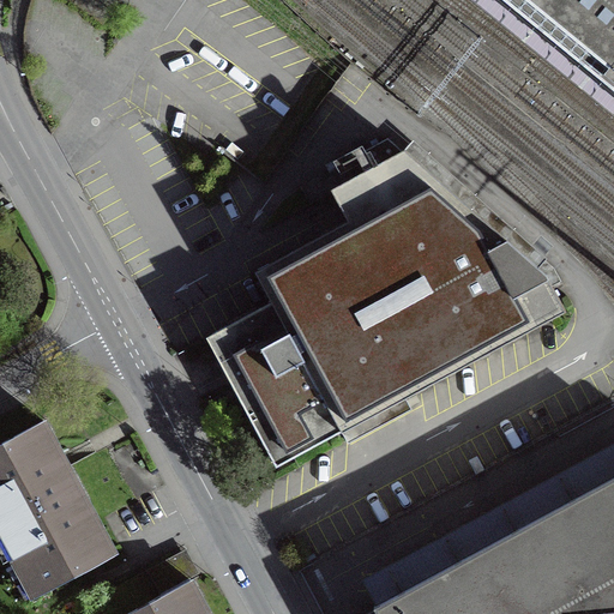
[(473,0),(613,114),(613,91),(501,0),(473,0)]
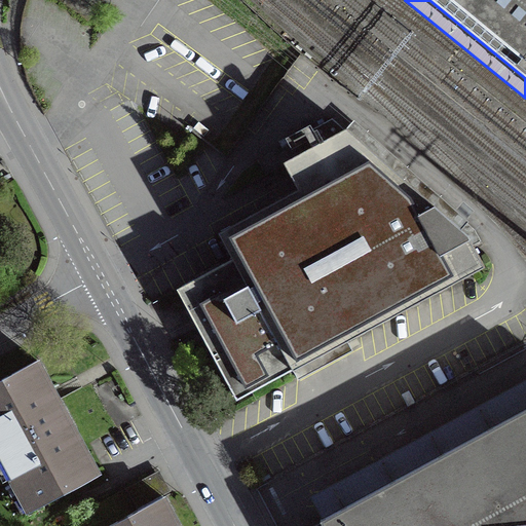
[(525,0),(429,0),(525,78),(525,0)]
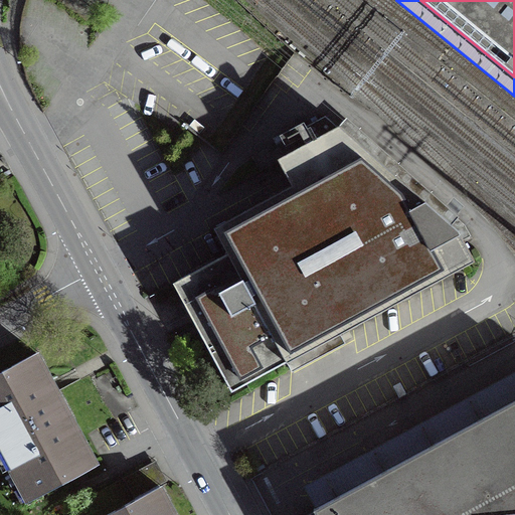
[(228,253),(286,361),(473,261),(458,230),(339,127),(332,113),(251,156),(260,171),(288,156),(301,180),(214,227),(228,253)]
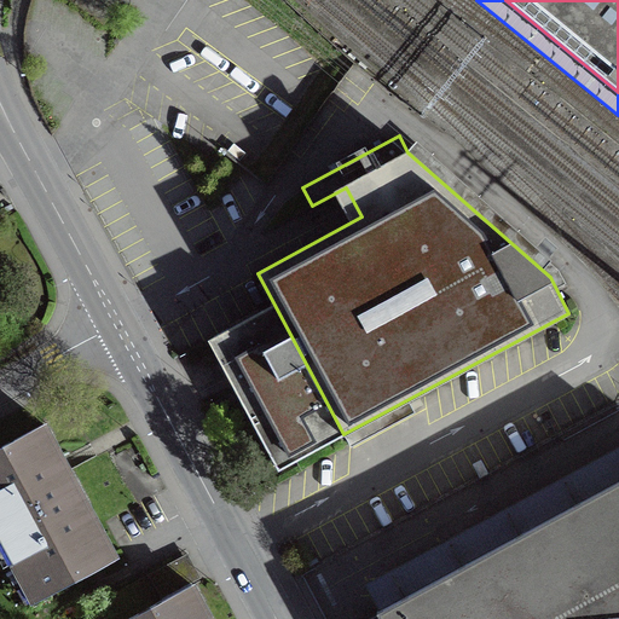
[(279,468),(343,434),(275,305),(209,340),(279,468)]
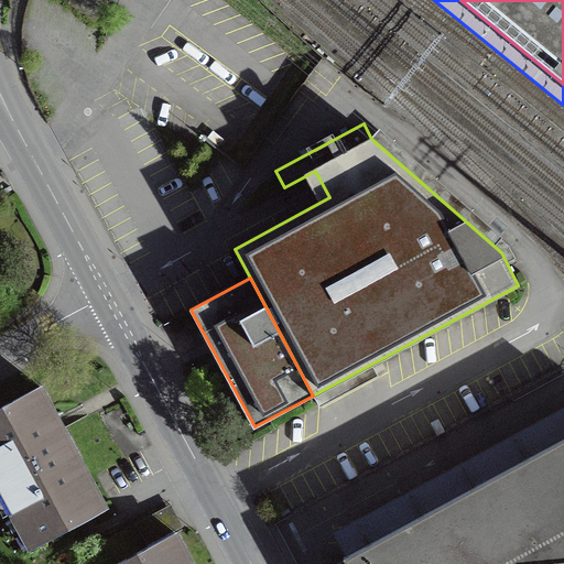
[(0,473),(3,480),(72,444),(55,414),(40,386),(0,407),(0,473)]
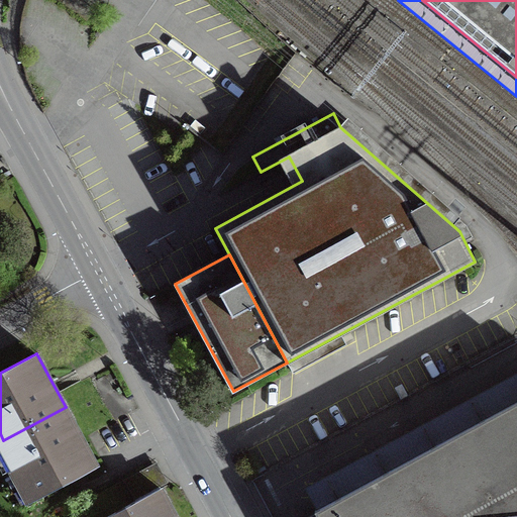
[(305,516),(304,516),(516,516),(516,401),(416,456),(305,516)]
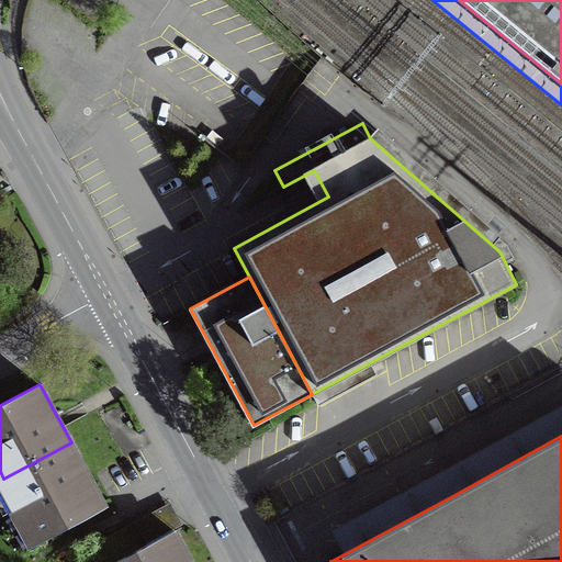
[(88,473),(71,442),(3,479),(9,487),(2,491),(24,531),(31,528),(38,542),(81,519),(78,515),(102,502),(88,473)]
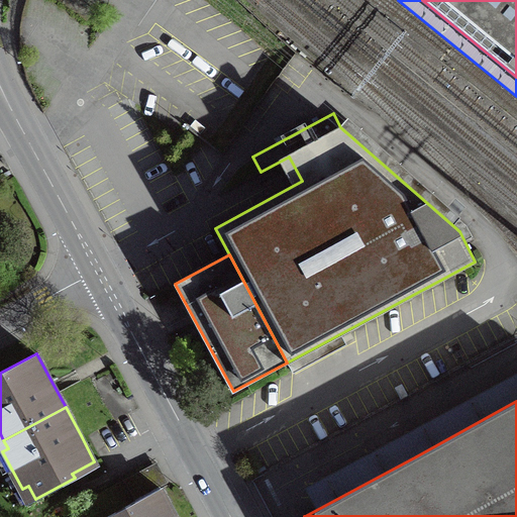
[(125,480),(136,500),(161,488),(172,482),(160,461),(125,480)]
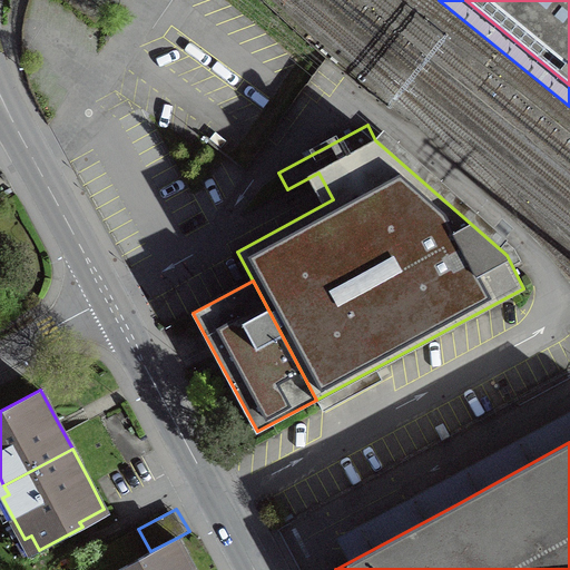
[(89,553),(98,569),(116,569),(150,551),(138,529),(138,528),(89,553)]
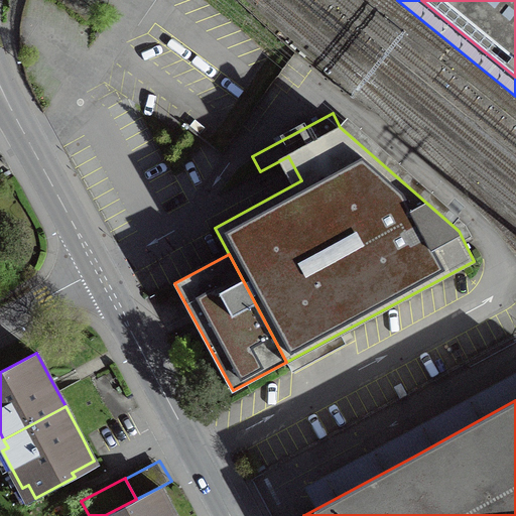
[(175,515),(160,487),(136,499),(105,515),(175,515)]
